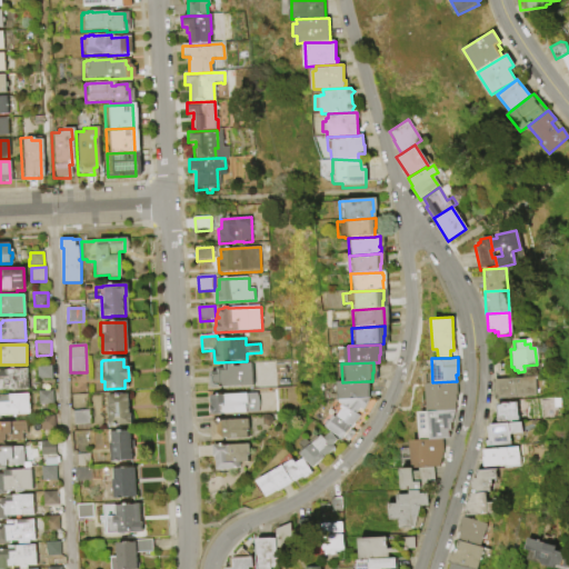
[(212,389),(212,388),(211,388),(210,373),(211,373),(211,372),(218,372),(218,370),(225,369),(225,366),(252,363),(255,387),(212,389)]
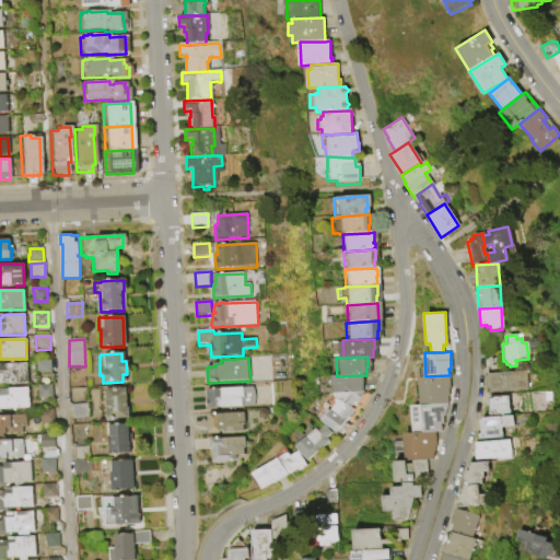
[(37,361),(51,360),(51,374),(37,374),(37,361)]
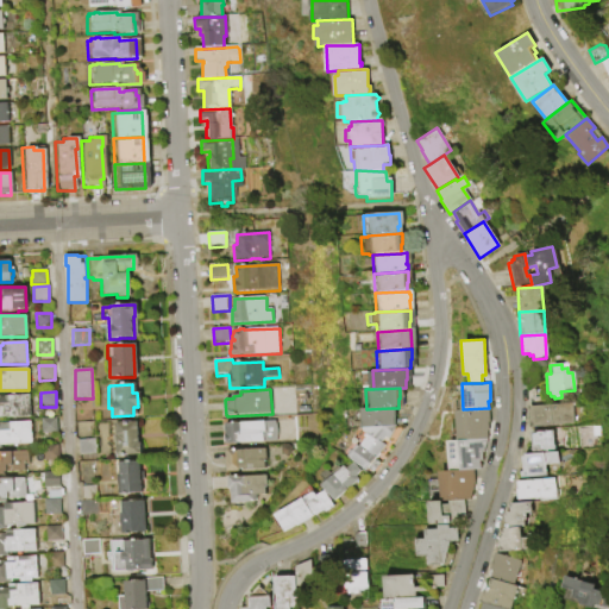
[(6,396),(30,396),(30,418),(0,419),(0,399),(6,399),(6,396)]
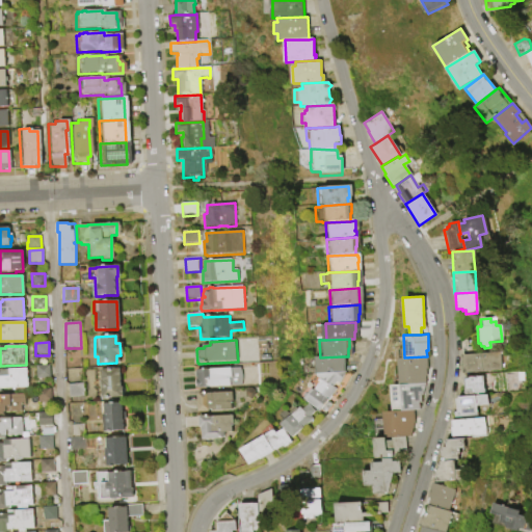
[(460,355),(499,351),(501,370),(461,373),(460,355)]
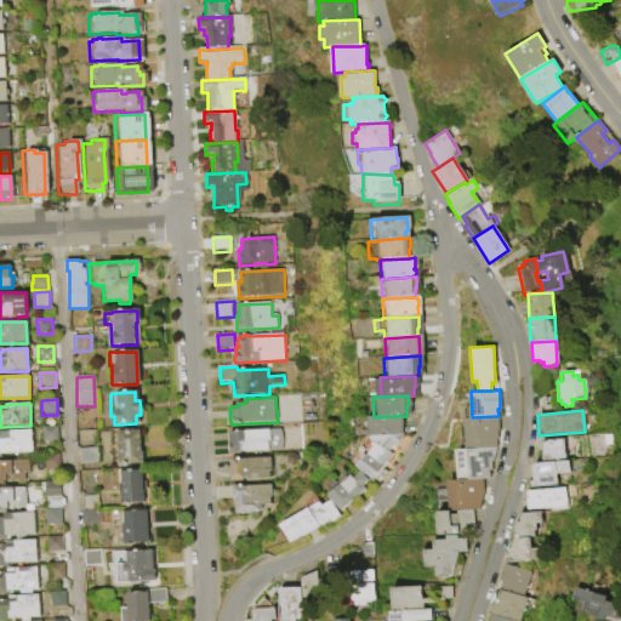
[(374,417),(399,416),(399,436),(364,437),(364,417),(374,417)]
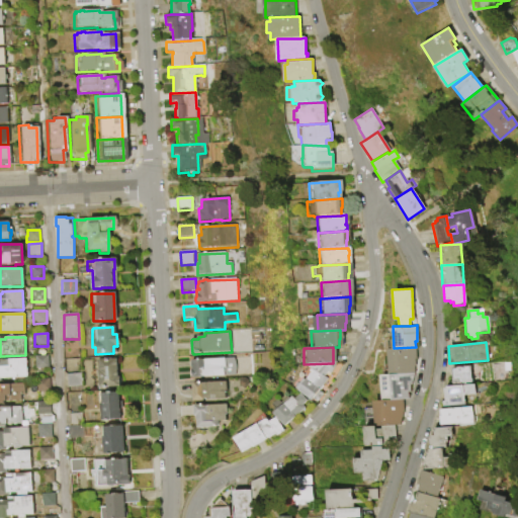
[(394,348),(415,347),(416,358),(415,358),(415,365),(414,365),(415,372),(389,373),(387,348),(394,348)]
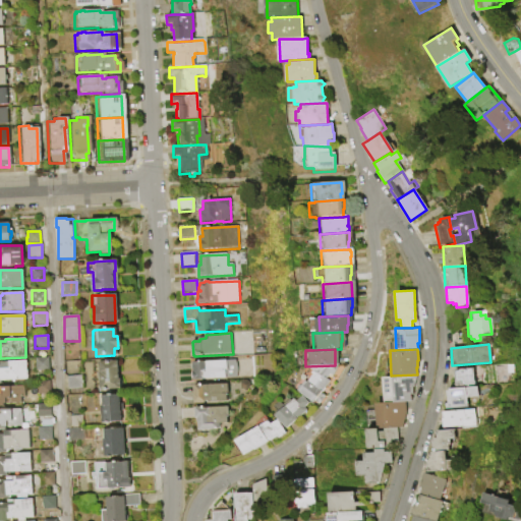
[(36,358),(49,358),(50,370),(37,371),(36,358)]
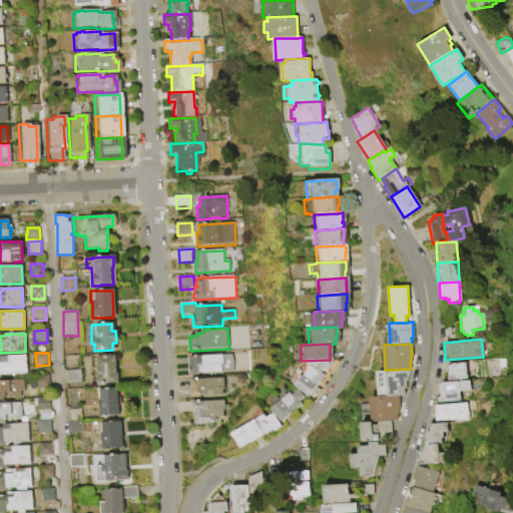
[(0,379),(0,358),(6,358),(6,357),(26,356),(26,374),(0,374),(0,377),(1,379),(0,379)]
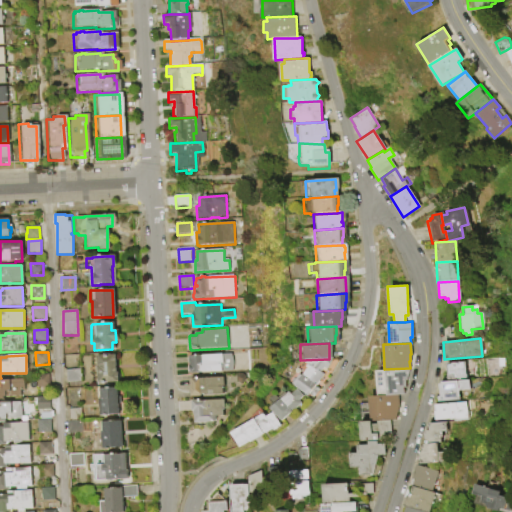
[(96,383),(96,375),(94,375),(93,357),(96,357),(96,356),(113,355),(114,373),(115,373),(116,383),(96,383)]
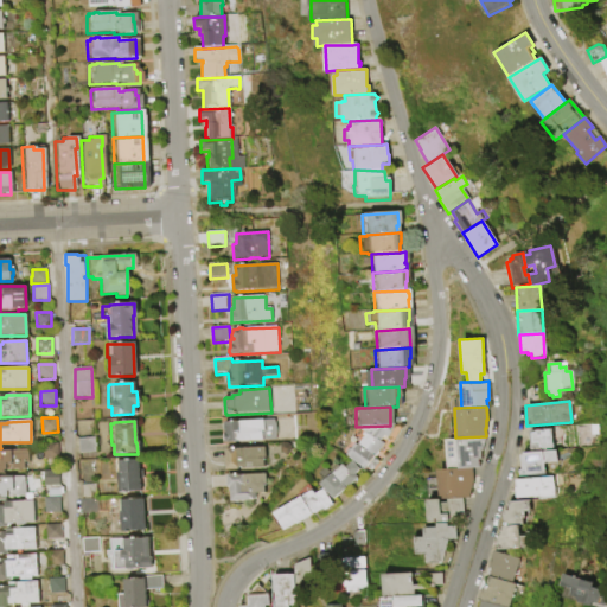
[(225,422),(275,421),(275,422),(278,427),(278,433),(276,439),(276,441),(235,442),(235,443),(225,443),(224,433),(227,433),(225,422)]
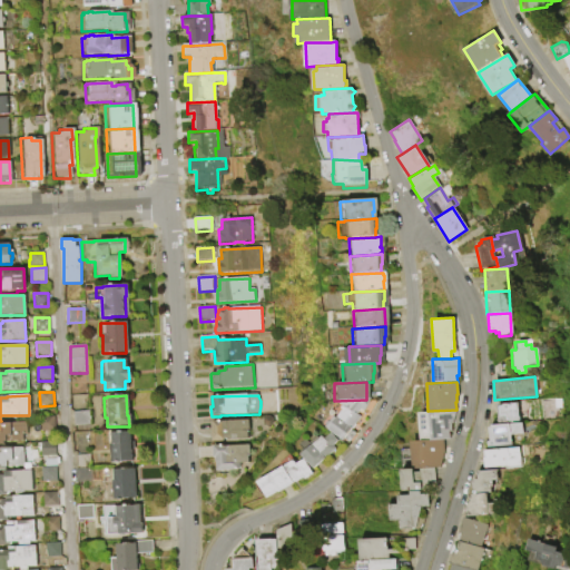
[(347,430),(332,419),(340,408),(335,404),(334,401),(366,400),(360,412),(356,410),(353,415),(356,418),(351,424),(352,425),(349,431),(347,430)]
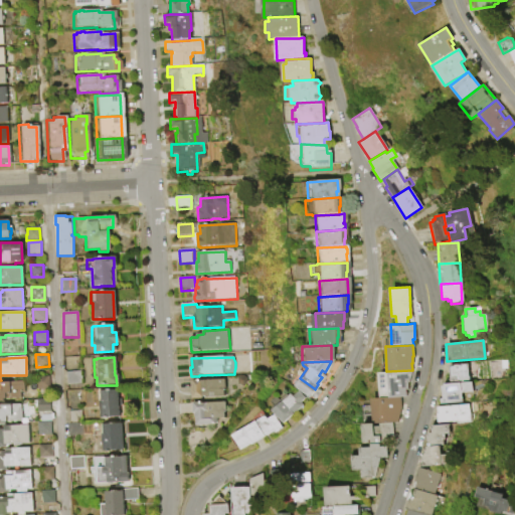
[(445,365),(450,365),(451,366),(464,364),(465,381),(447,382),(445,365)]
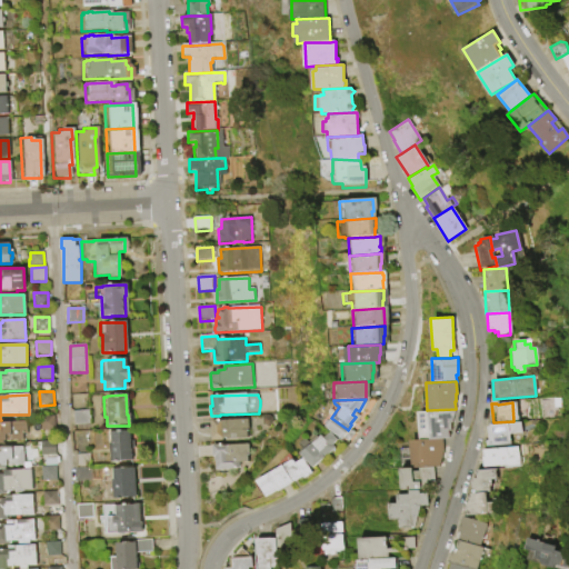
[(427,410),(456,409),(451,421),(450,421),(451,429),(448,429),(449,437),(443,438),(419,439),(418,410),(427,410)]
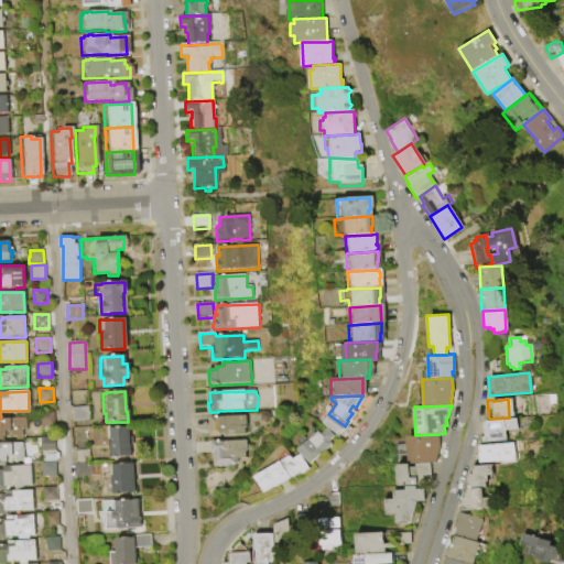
[(72,408),(88,407),(88,419),(89,419),(89,427),(74,427),(73,422),(72,408)]
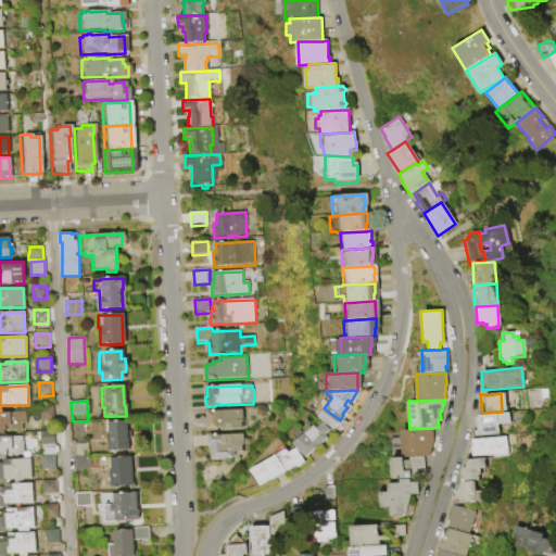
[(315,419),(316,419),(314,417),(321,406),(324,408),(339,419),(338,420),(342,424),(337,432),(331,429),(330,430),(315,419)]
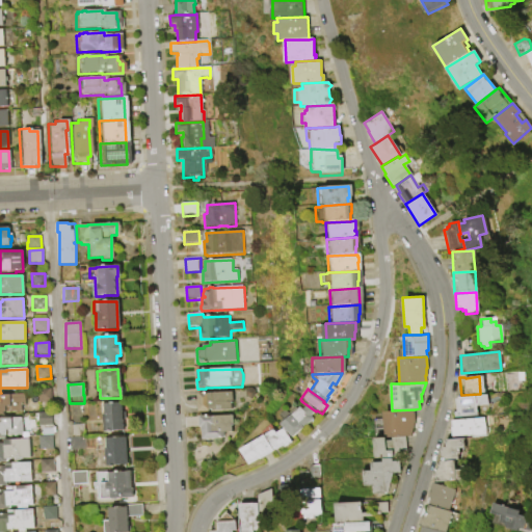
[(38,390),(52,390),(52,402),(38,403),(38,390)]
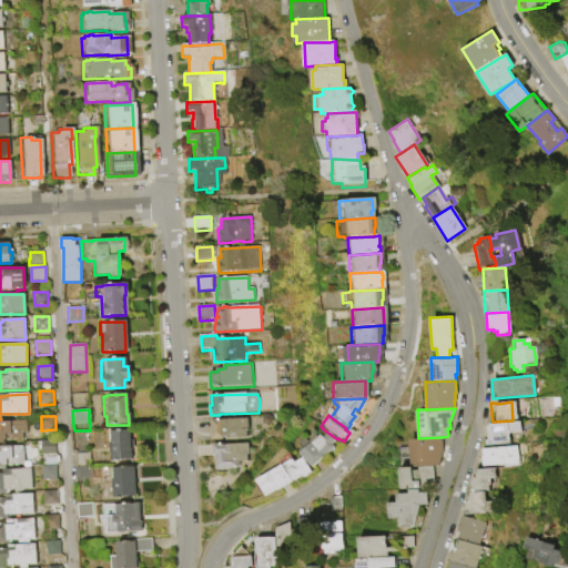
[(212,421),(224,419),(224,421),(249,419),(250,428),(247,428),(247,438),(224,439),(224,440),(212,440),(212,430),(212,421)]
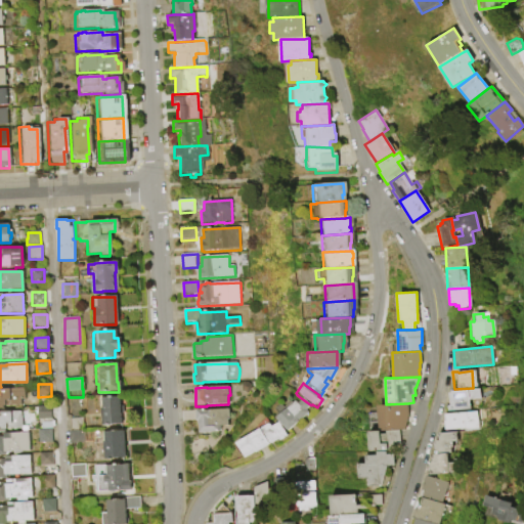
[(0,389),(24,389),(25,400),(20,400),(20,405),(7,406),(7,400),(5,400),(6,406),(4,406),(4,409),(0,409),(0,389)]
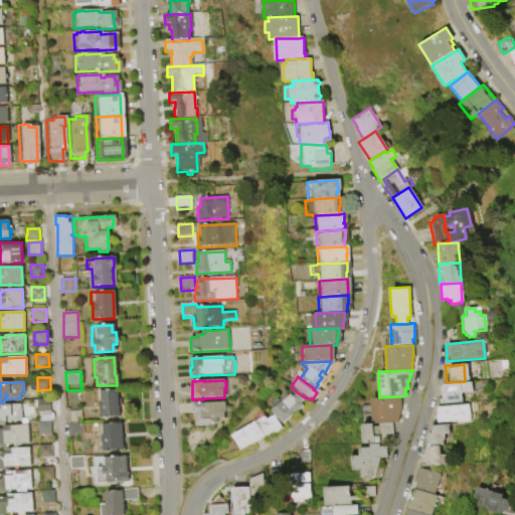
[(439,384),(467,382),(468,392),(457,393),(458,402),(437,404),(437,399),(439,399),(438,386),(440,386),(439,384)]
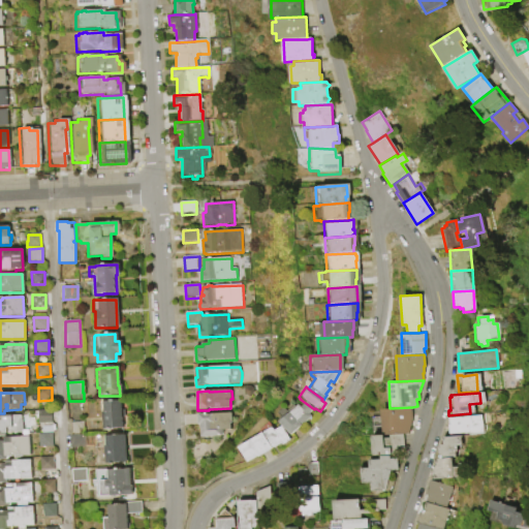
[(101,430),(101,422),(99,422),(98,402),(119,402),(119,410),(122,410),(122,417),(120,417),(120,429),(101,430)]
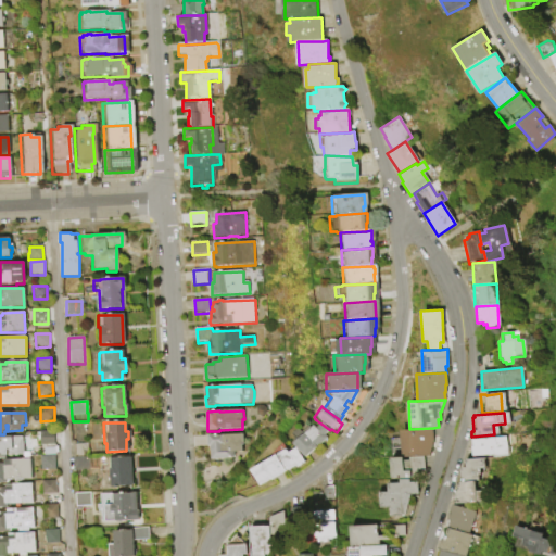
[(290,444),(300,434),(298,432),(305,426),(307,428),(310,426),(313,429),(318,424),(326,431),(320,436),(324,439),(302,458),(293,449),(290,444)]
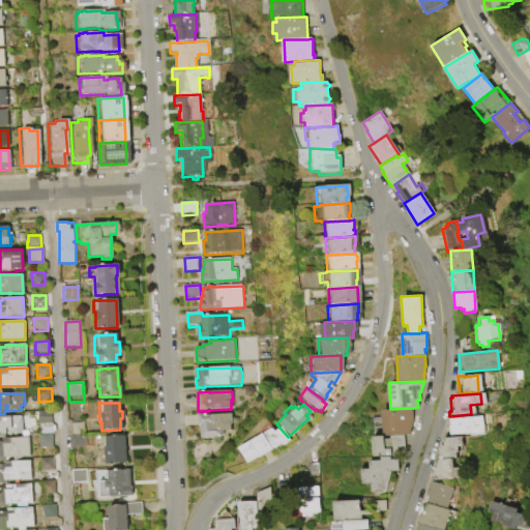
[(390,409),(413,408),(413,418),(409,434),(404,434),(383,435),(381,409),(390,409)]
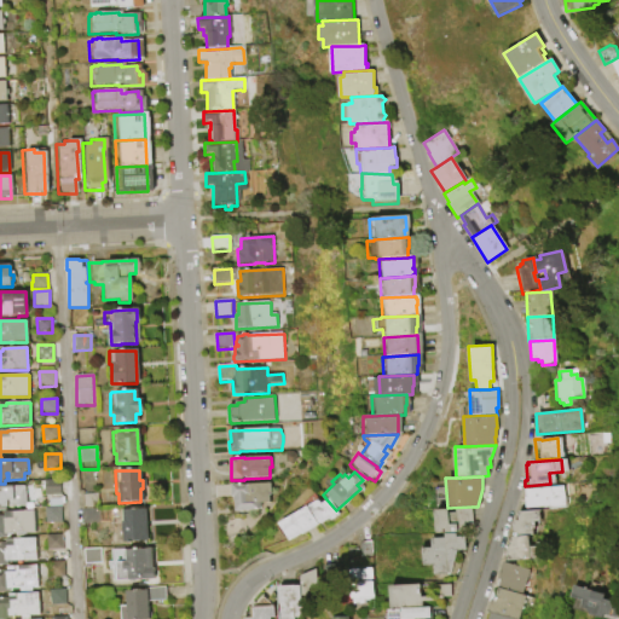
[(45,481),(61,480),(61,496),(45,496),(45,481)]
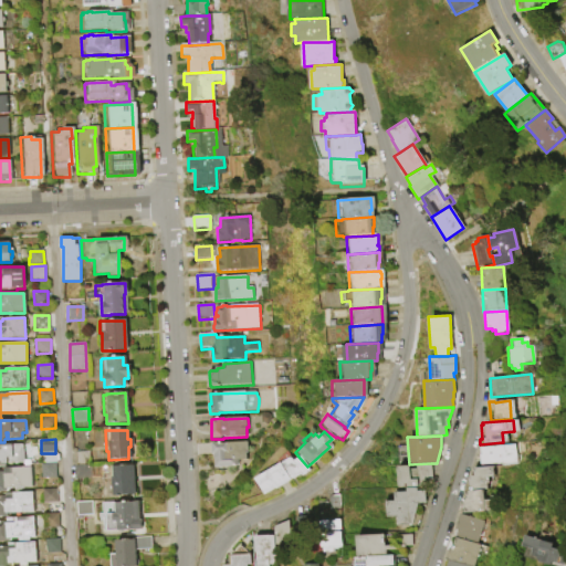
[(216,469),(216,456),(212,456),(212,444),(249,443),(249,452),(247,452),(247,461),(237,462),(237,468),(216,469)]
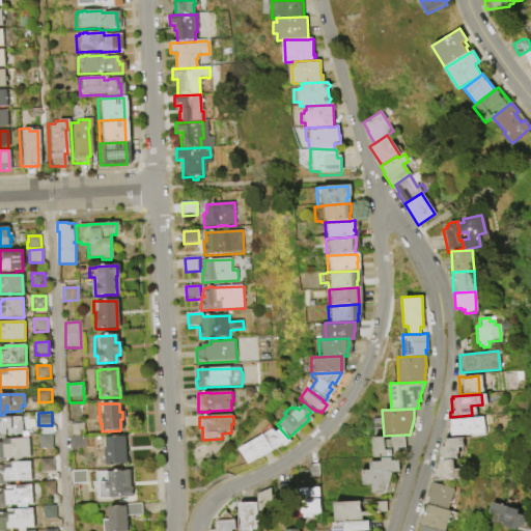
[(0,439),(0,418),(22,417),(22,435),(5,436),(5,439),(0,439)]
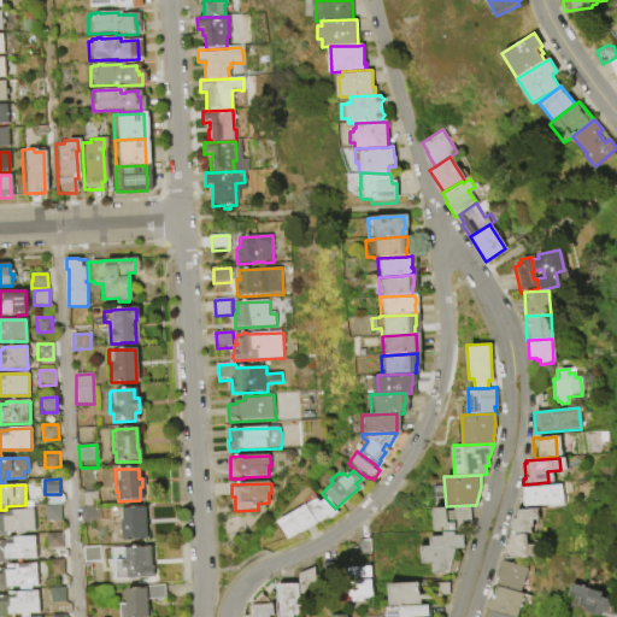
[(519,488),(556,485),(558,506),(542,507),(542,505),(519,506),(518,497),(521,495),(519,488)]
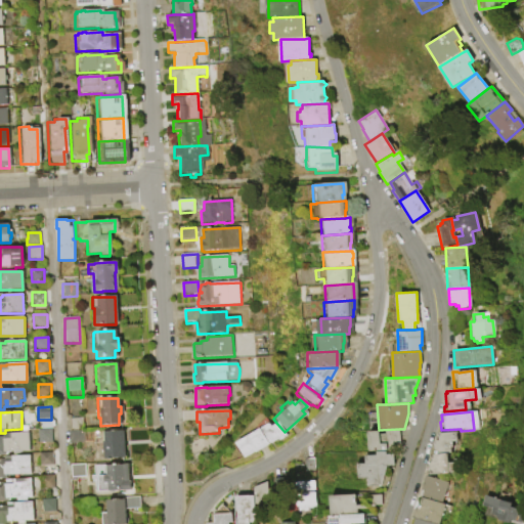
[(71,419),(83,419),(83,431),(80,431),(71,432),(71,419)]
